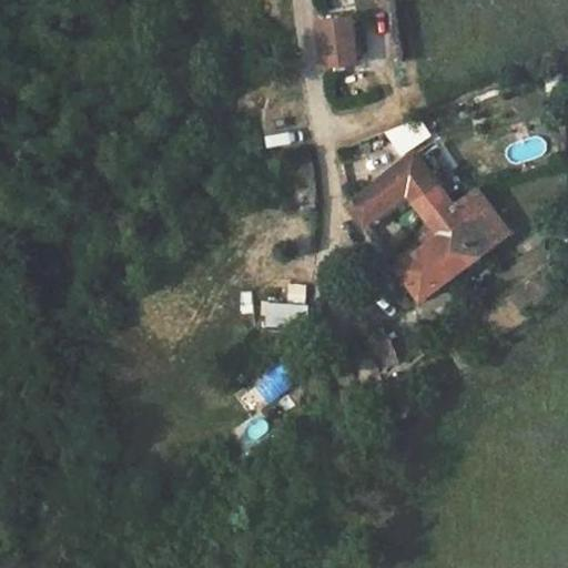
[(356,38),(354,17),(323,20),(327,67),(358,64),(357,48),(356,38)]
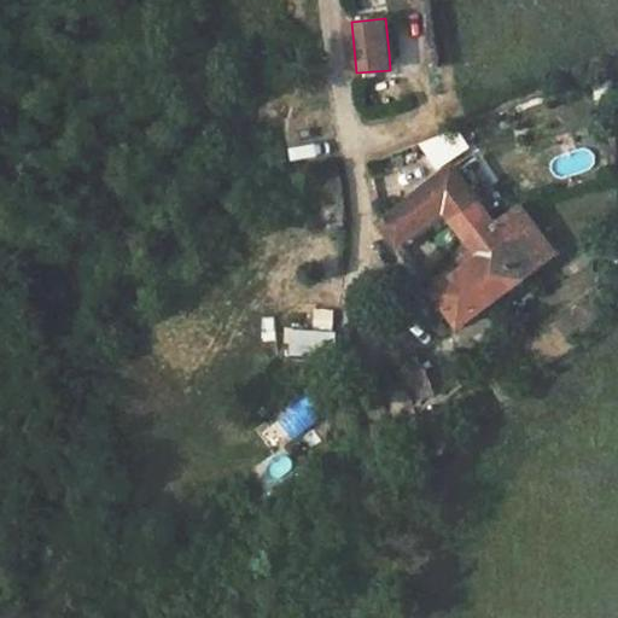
[(435,172),(472,145),(454,122),(418,149),(435,172)]
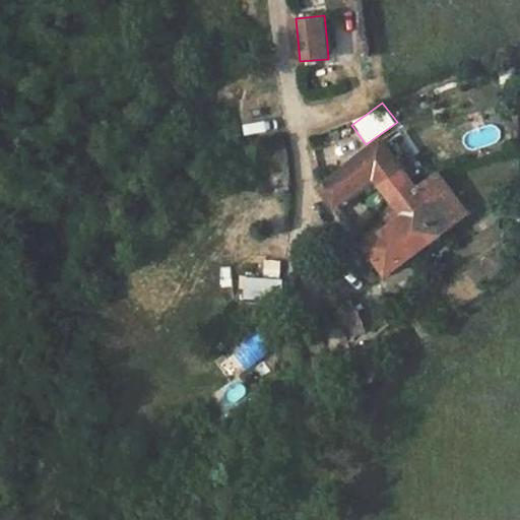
[(410,179),(382,140),(323,186),(336,204),(341,200),(375,175),(379,181),(389,195),(410,179)]
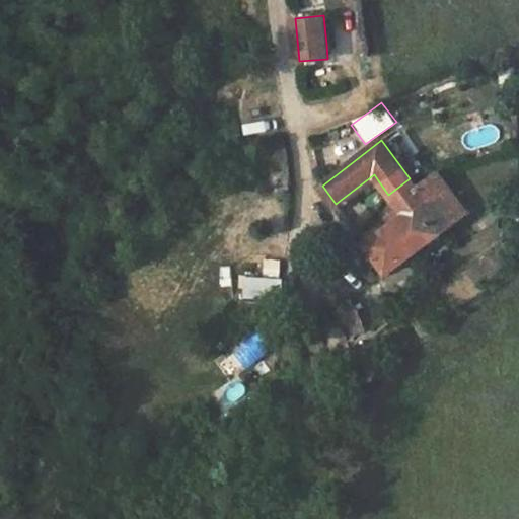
[(385,273),(465,211),(436,172),(416,188),(410,178),(388,195),(398,208),(403,215),(392,223),(364,243),(368,249),(385,273)]
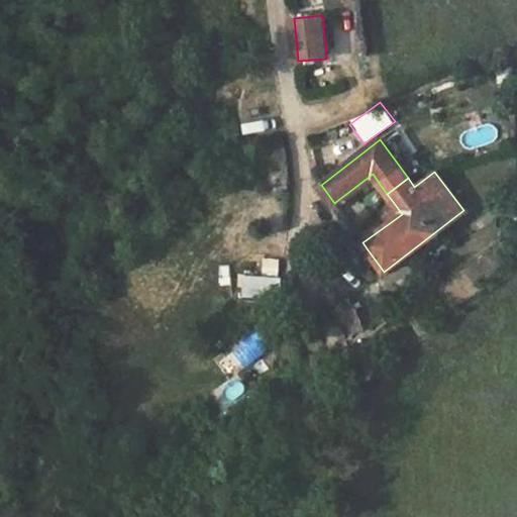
[(343,205),(377,180),(373,174),(339,199),(343,205)]
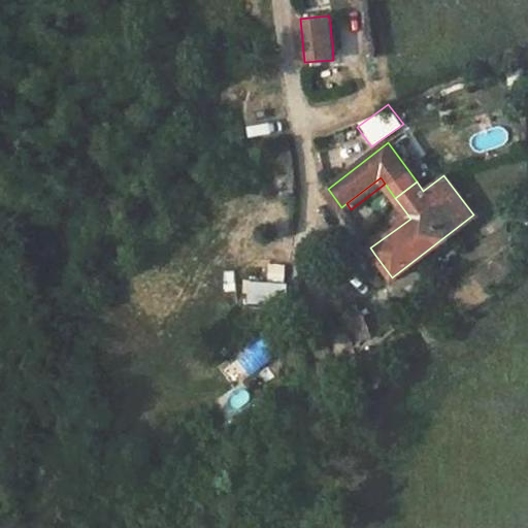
[(351,209),(347,203),(341,207),(355,226),(360,222),(351,209)]
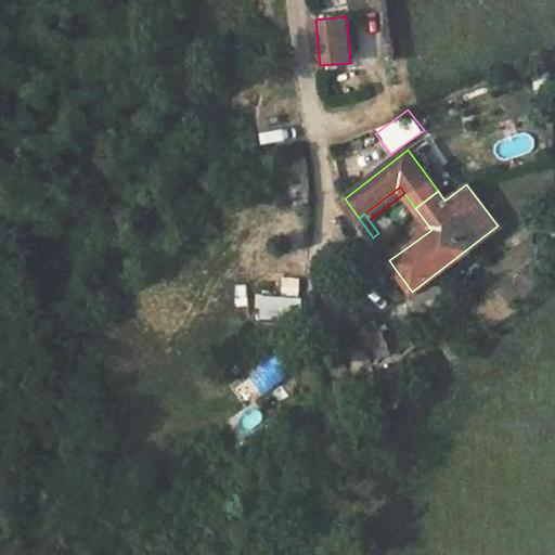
[(420,239),(431,230),(426,222),(413,231),(420,239)]
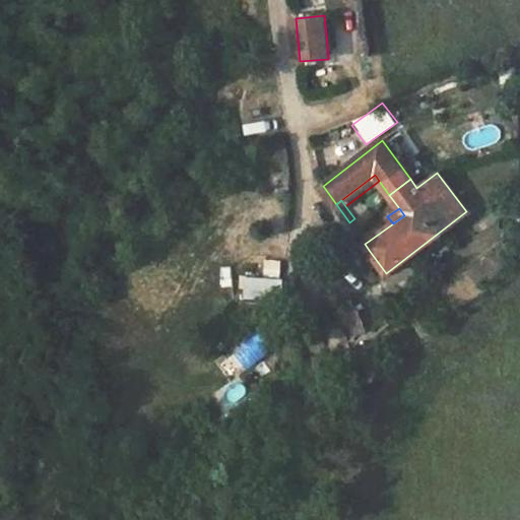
[(386,273),(369,250),(363,254),(380,278),(386,273)]
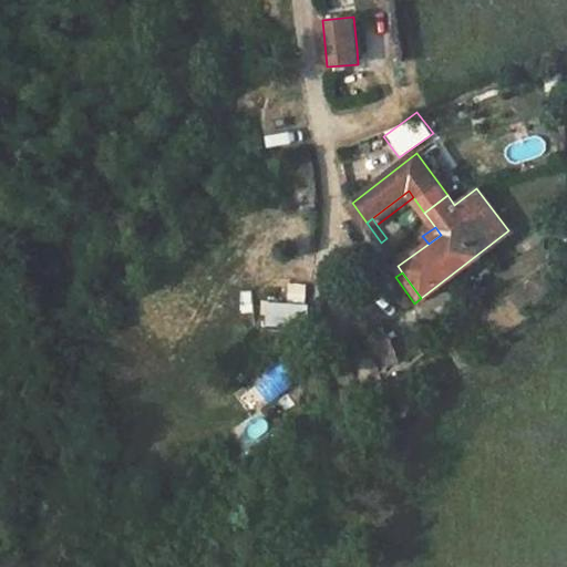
[(305,300),(307,282),(288,279),(286,297),(305,300)]
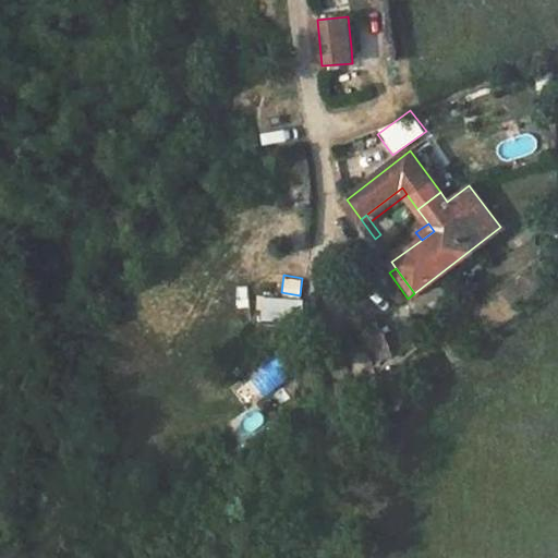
[(300,322),(301,299),(265,296),(263,318),(300,322)]
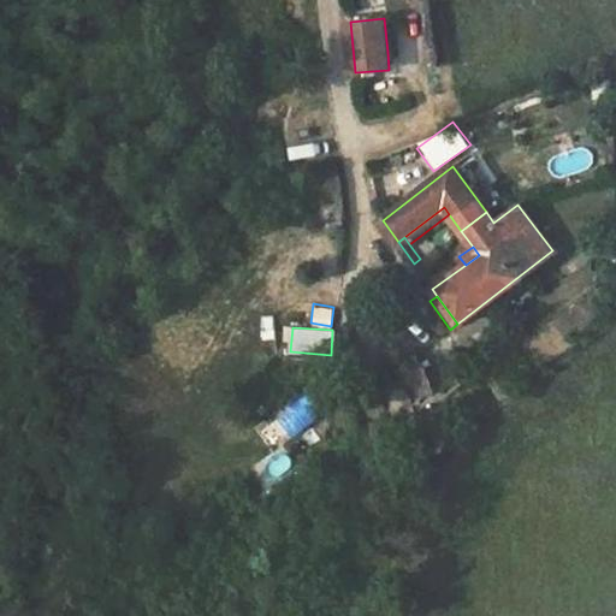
[(436,392),(418,354),(396,369),(413,403),(425,398),(436,392)]
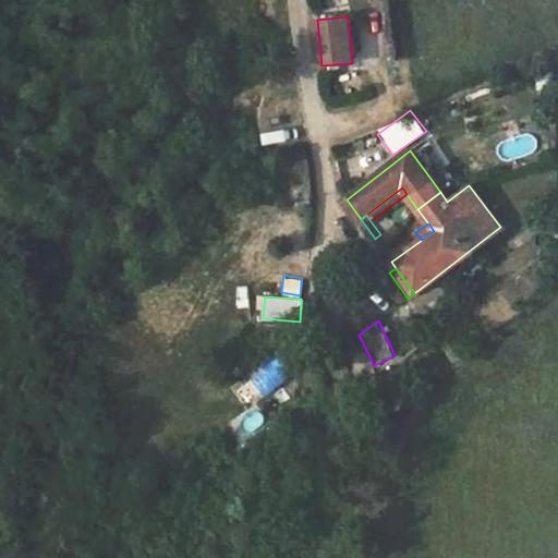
[(280,355),(242,381),(255,401),(293,375),(280,355)]
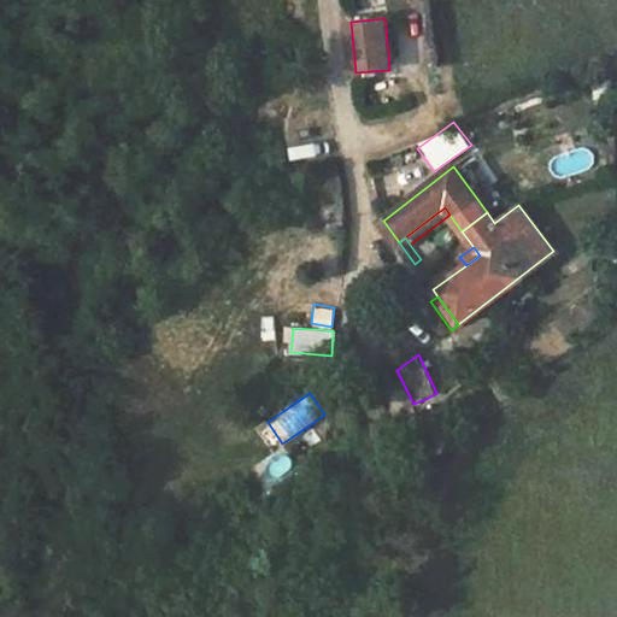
[(453,444),(446,432),(430,442),(439,454),(453,444)]
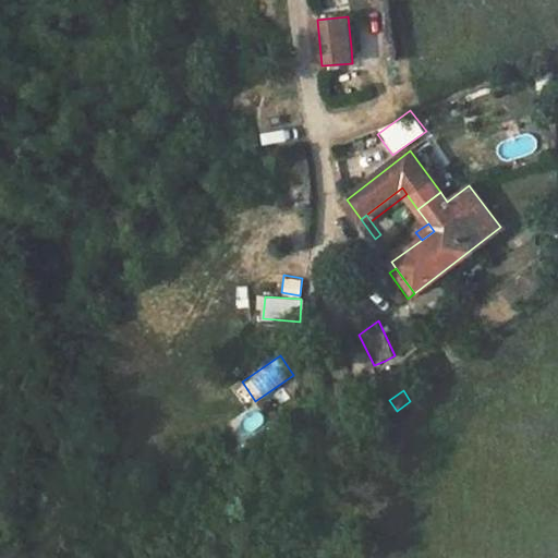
[(234,427),(250,438),(266,416),(250,405),(234,427)]
